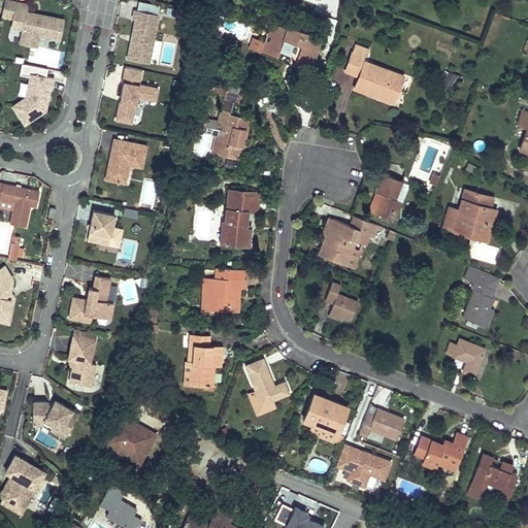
[(15,2),(7,0),(4,0),(1,15),(12,18),(15,2)]
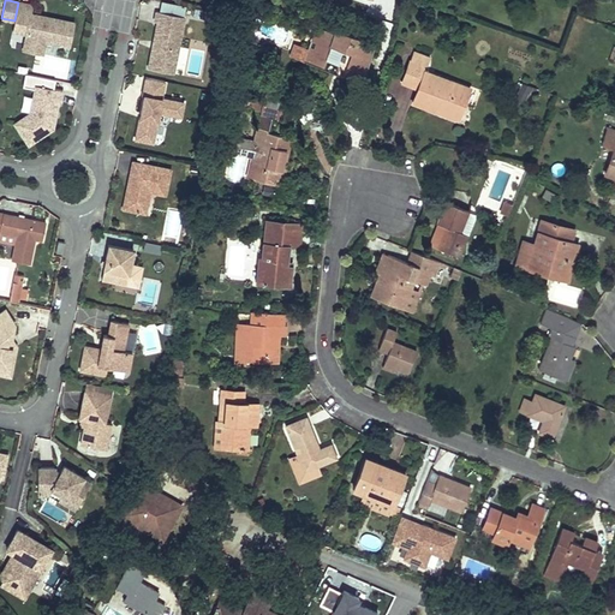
[(186,17),(189,6),(160,0),(157,12),(186,17)]
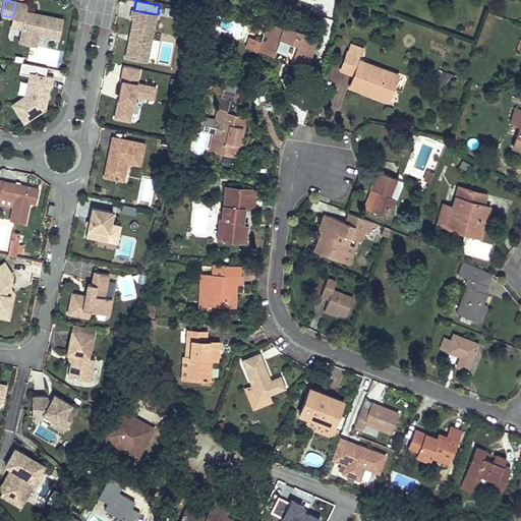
[(27,4),(15,2),(12,17),(13,17),(24,20),(22,29),(19,42),(36,46),(38,34),(59,39),(63,18),(26,11),(27,4)]
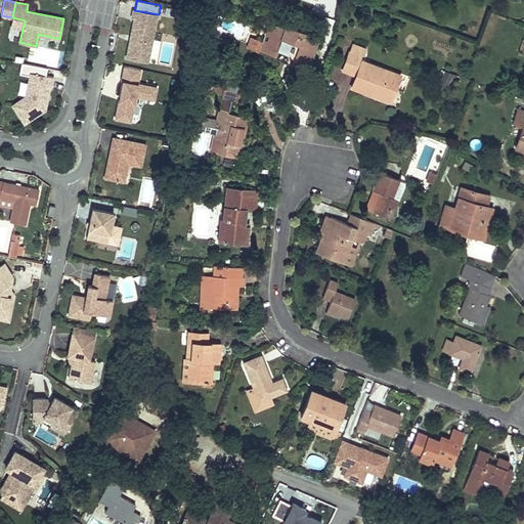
[(172,13),(174,7),(165,5),(163,11),(172,13)]
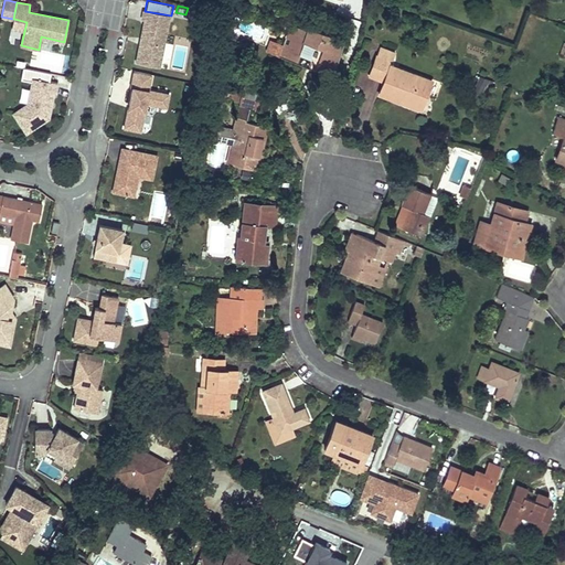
[(162,60),(171,16),(145,11),(142,10),(140,20),(142,20),(135,63),(148,65),(149,57),(162,60)]
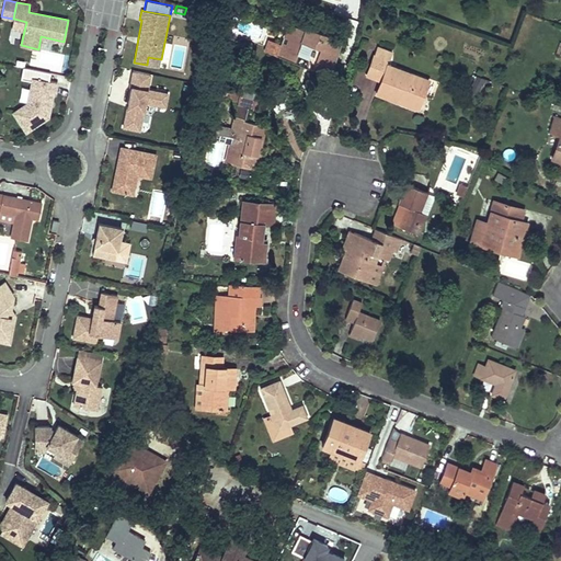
[(12,29),(24,31),(26,22),(14,19),(12,29)]
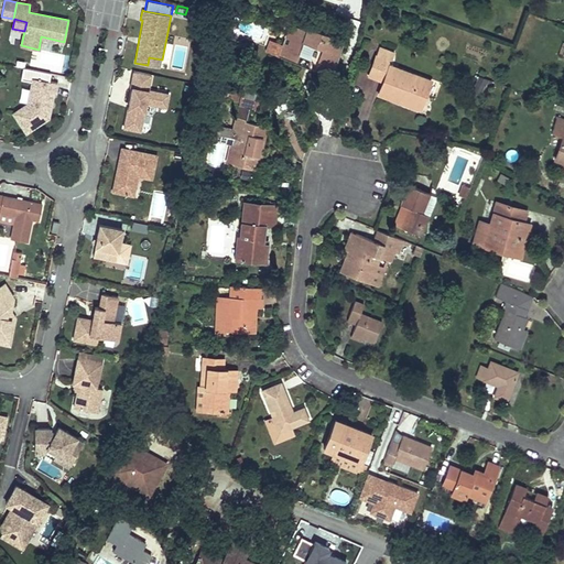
[(270,40),(266,52),(296,62),(299,54),(310,57),(306,65),(332,74),(343,42),(326,36),(327,33),(307,26),(306,30),(296,26),(293,34),(291,33),(286,45),(283,44),(270,40)]
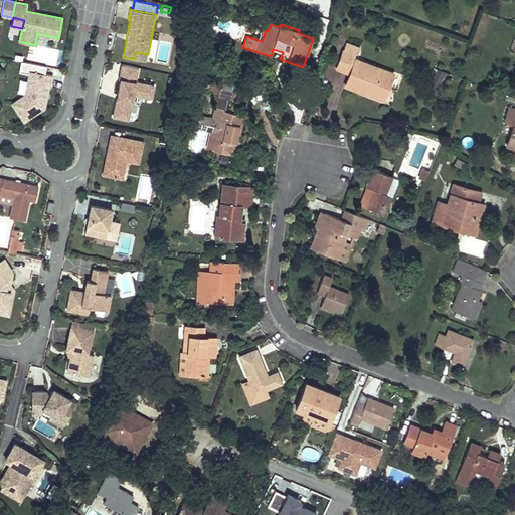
[(393,74),(362,62),(359,71),(352,69),(355,60),(360,48),(346,43),(336,69),(350,74),(345,87),(365,94),(367,89),(385,95),(393,74)]
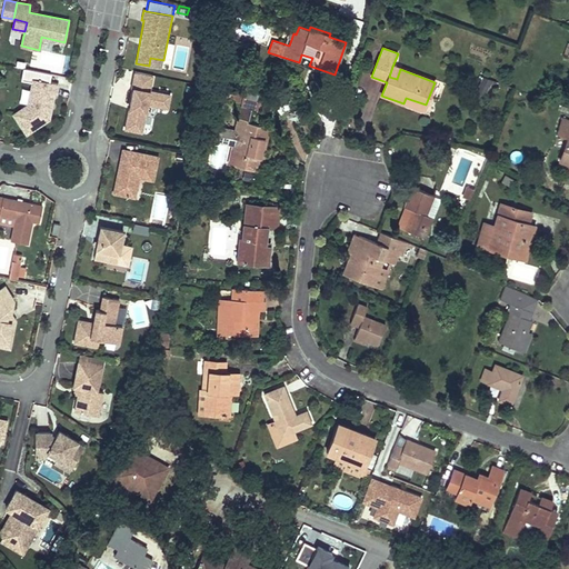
[(162,68),(163,60),(150,58),(149,66),(162,68)]
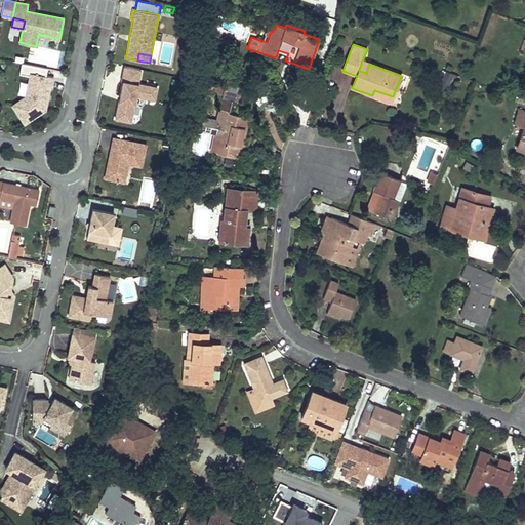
[(369,64),(362,62),(359,71),(366,73),(369,64)]
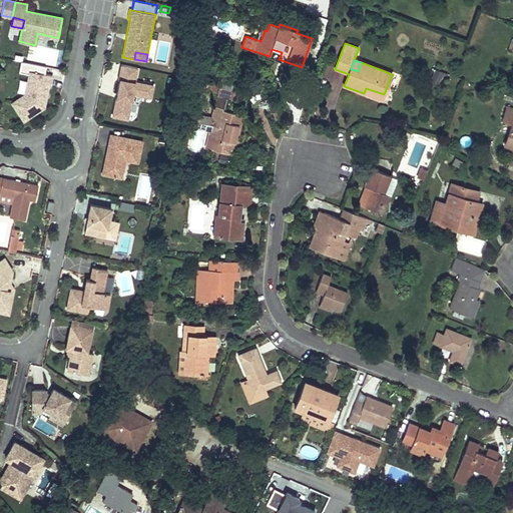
[(112,62),(110,73),(118,74),(120,63),(112,62)]
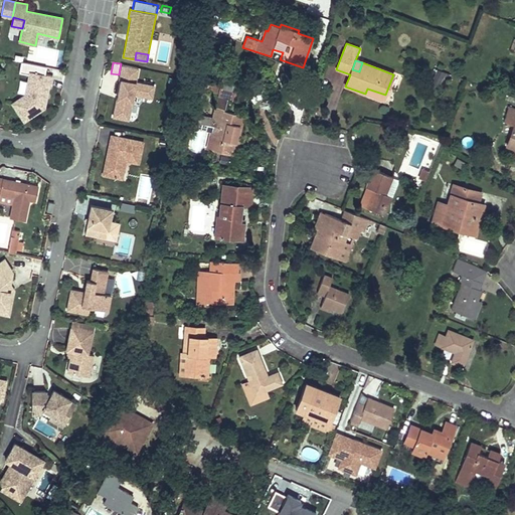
[(21,74),(29,75),(25,98),(12,106),(24,123),(43,110),(48,88),(49,88),(51,77),(45,76),(47,68),(24,64),(21,74)]
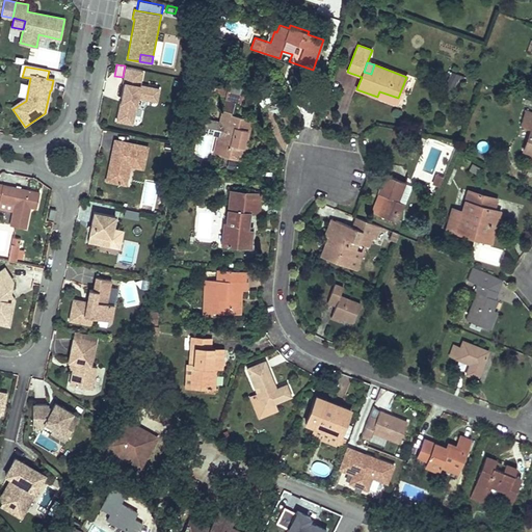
[(127,67),(116,118),(134,122),(139,96),(157,100),(160,87),(141,84),(144,70),(127,67)]
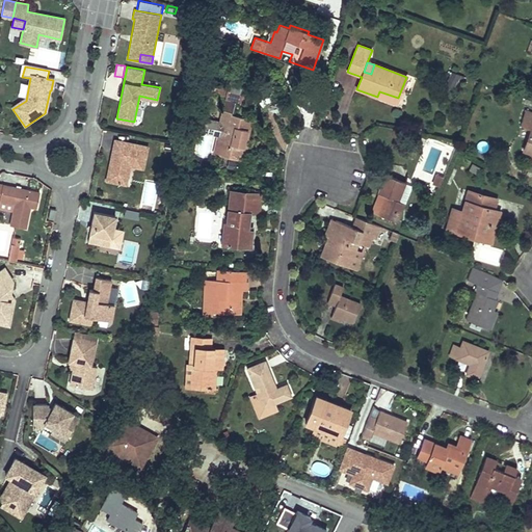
[(198,78),(212,80),(214,71),(200,69),(198,78)]
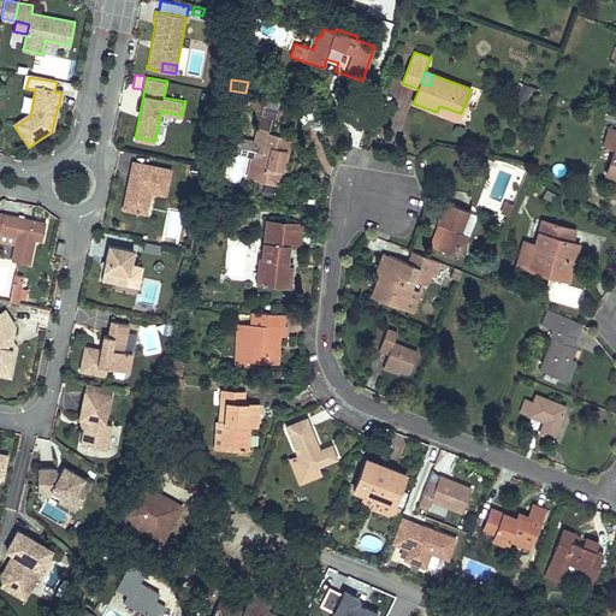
[(531,88),(523,84),(517,98),(525,101),(531,88)]
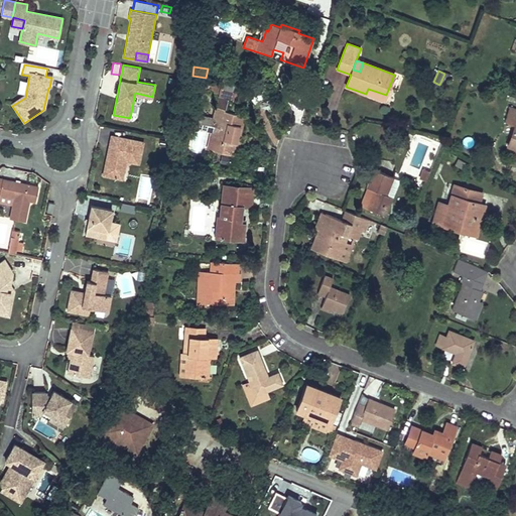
[(206,78),(192,76),(190,87),(208,90),(209,82),(210,79),(206,78)]
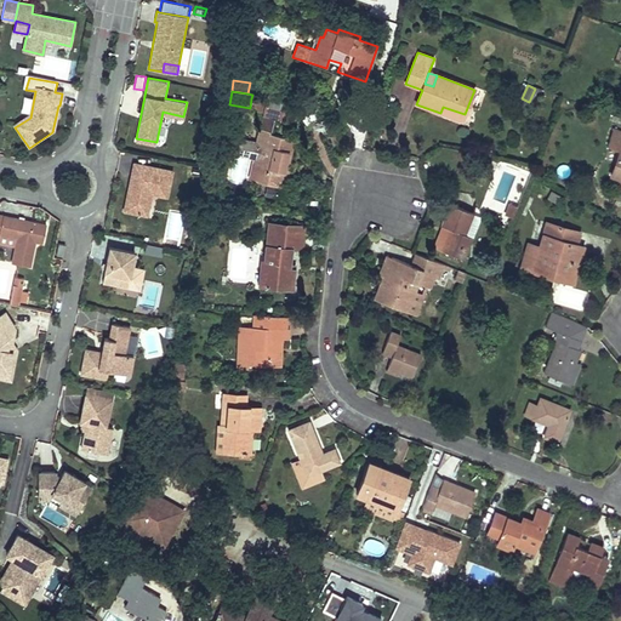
[(274,118),(277,119),(280,102),(268,100),(268,102),(251,98),(250,108),(266,112),(265,117),(263,117),(260,127),(271,130),(274,118)]
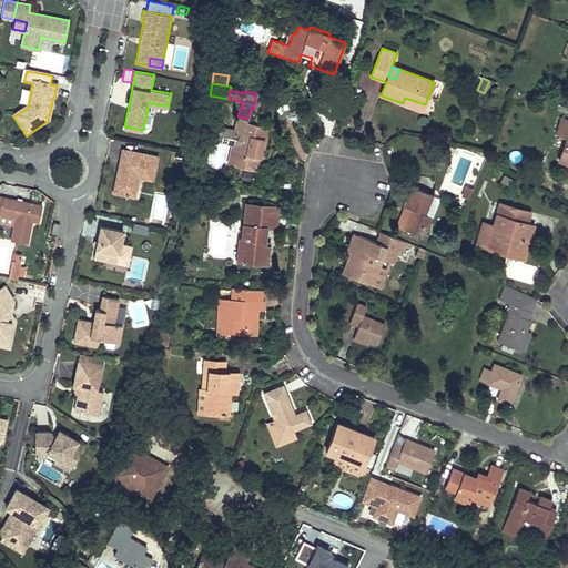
[(423,111),(425,104),(405,98),(403,103),(423,111)]
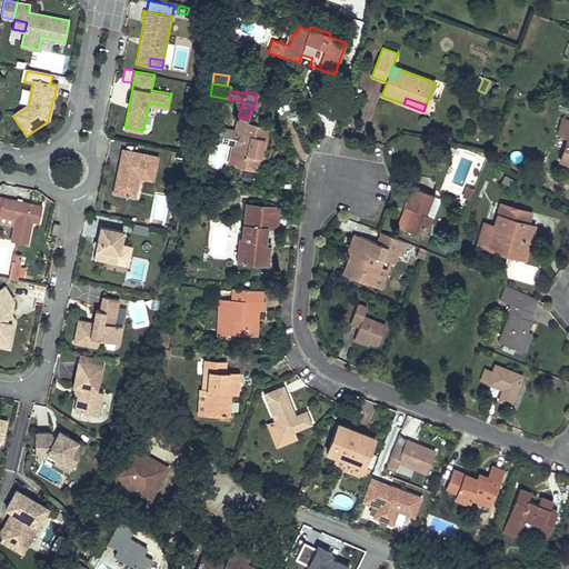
[(263,149),(269,128),(248,122),(249,120),(248,119),(238,117),(235,132),(233,138),(235,138),(233,145),(228,165),(260,171),(266,150),(263,149)]
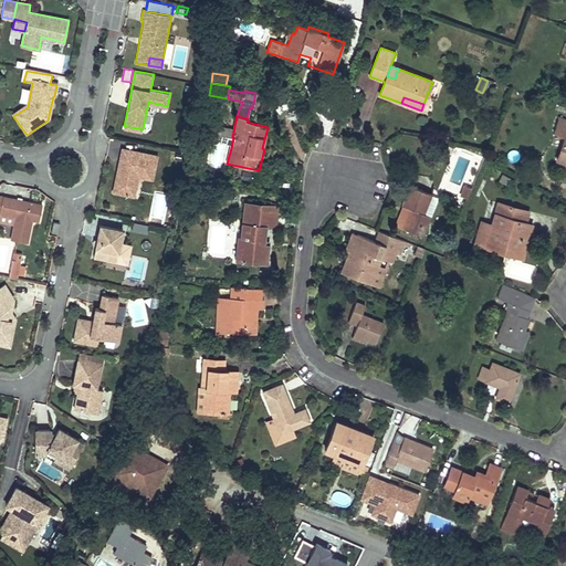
[(557,159),(565,163),(565,118),(559,116),(554,133),(565,137),(557,159)]
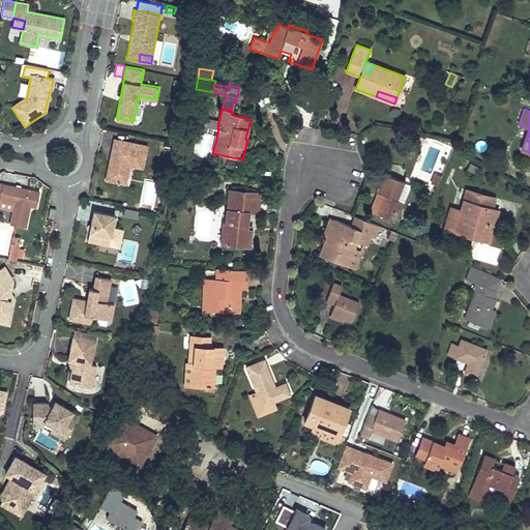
[(182,127),(194,129),(196,118),(196,117),(184,115),(182,127)]
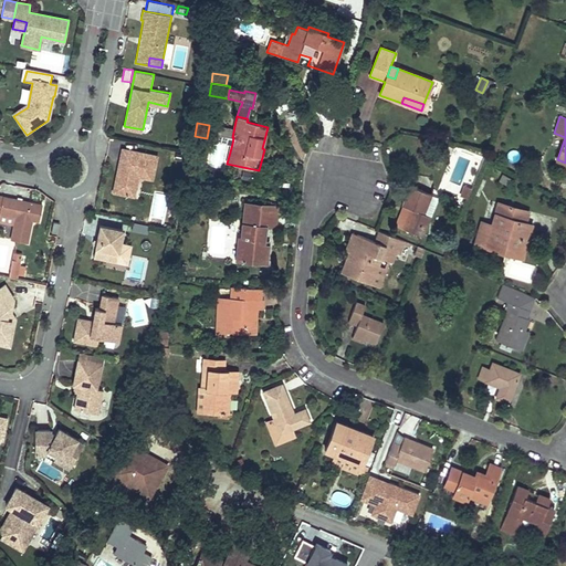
[(209,126),(207,138),(232,144),(233,137),(232,137),(233,132),(209,126)]
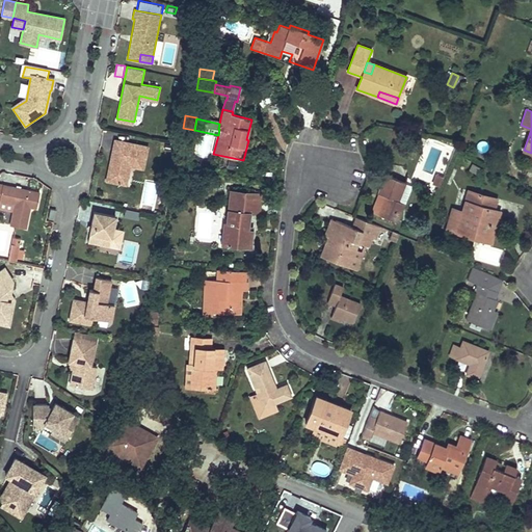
[(415,142),(423,144),(426,137),(417,134),(415,142)]
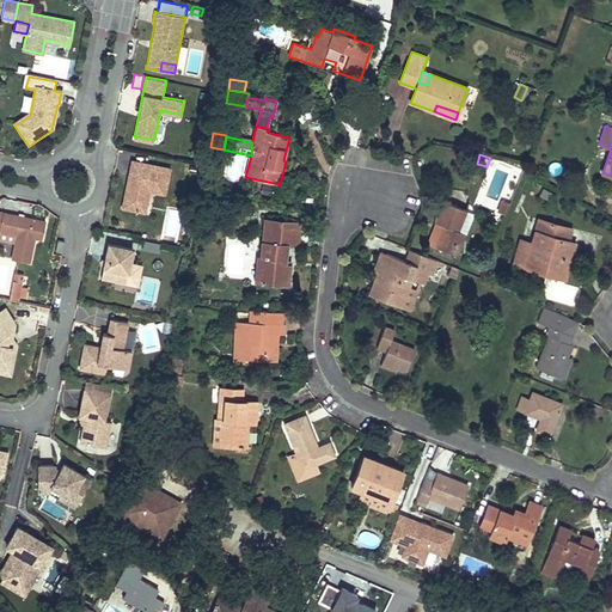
[(165,194),(170,169),(132,160),(127,182),(129,182),(129,188),(126,190),(122,207),(140,210),(141,200),(148,196),(148,190),(165,194)]
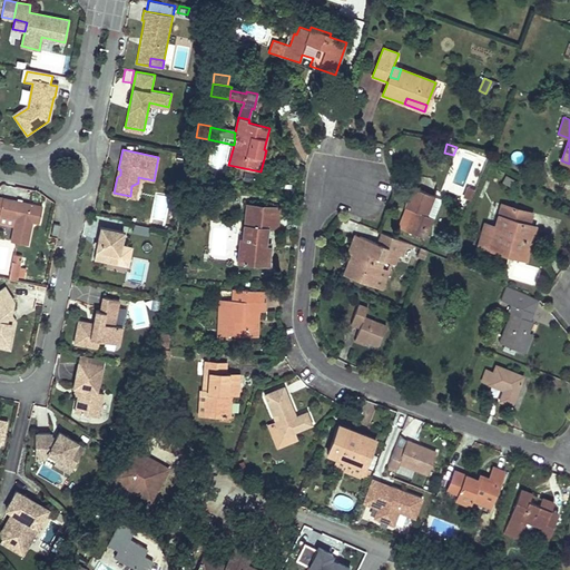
[(281,180),(283,170),(269,168),(267,177),(281,180)]
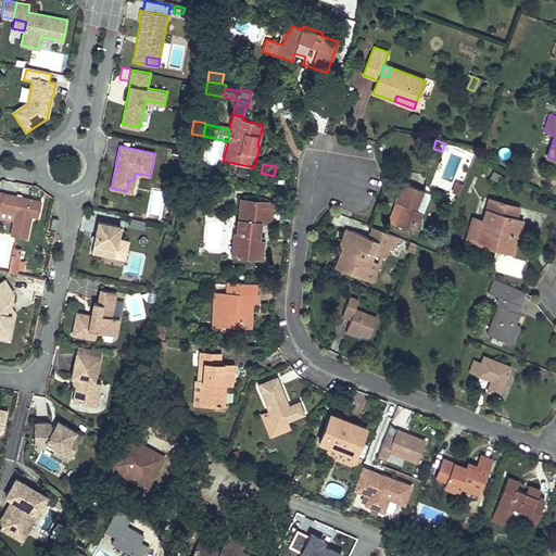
[(490,178),(497,181),(502,176),(493,172),(490,178)]
